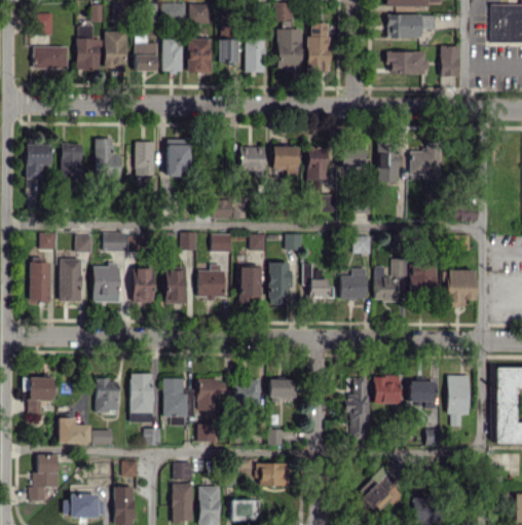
[(490,43),(521,42),(521,0),(521,4),(491,4),(490,43)]
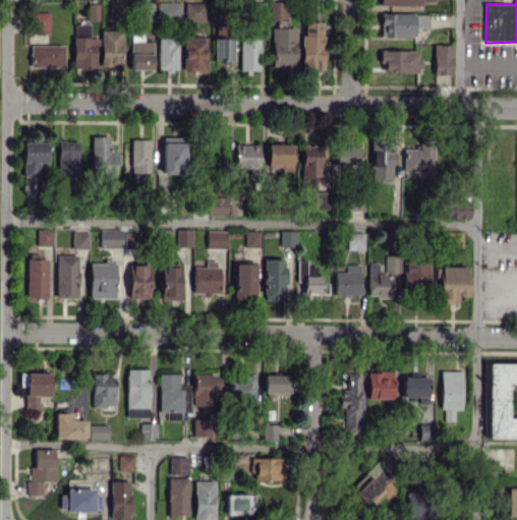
[(184,18),(184,2),(161,1),(160,17),(184,18)]
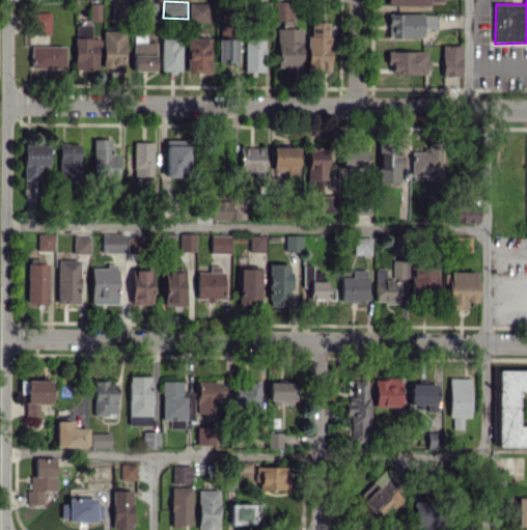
[(213,3),(192,2),(191,20),(212,21),(213,3)]
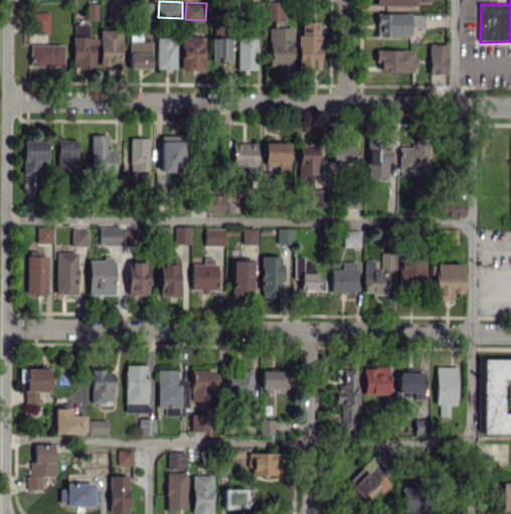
[(101,21),(101,4),(90,4),(90,21),(101,21)]
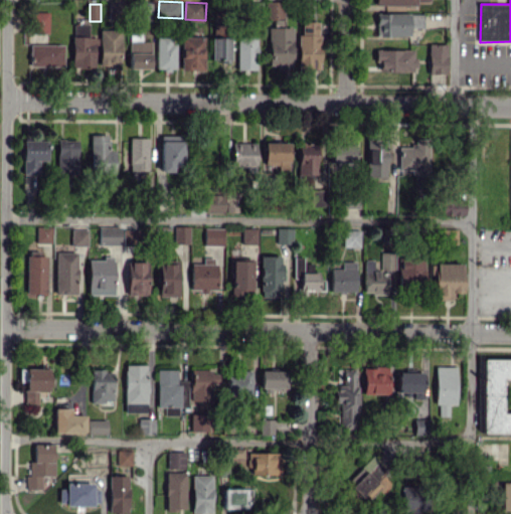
[(270,4),(270,20),(287,20),(287,4),(270,4)]
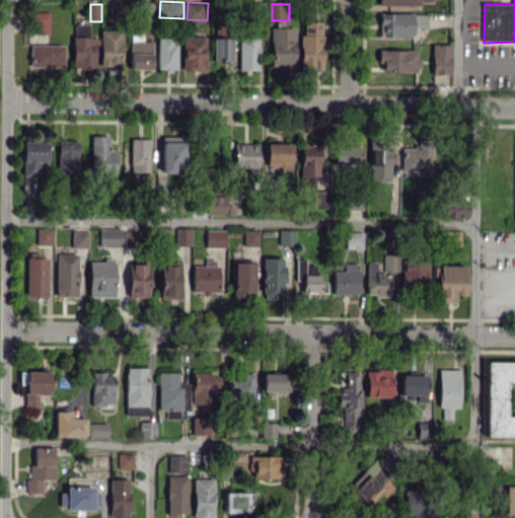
[(52,33),(53,13),(35,12),(34,33),(52,33)]
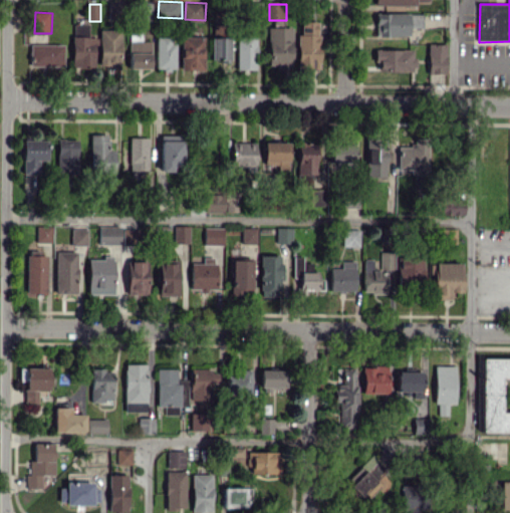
[(378,37),(413,37),(413,28),(425,28),(426,14),(379,13),(378,37)]
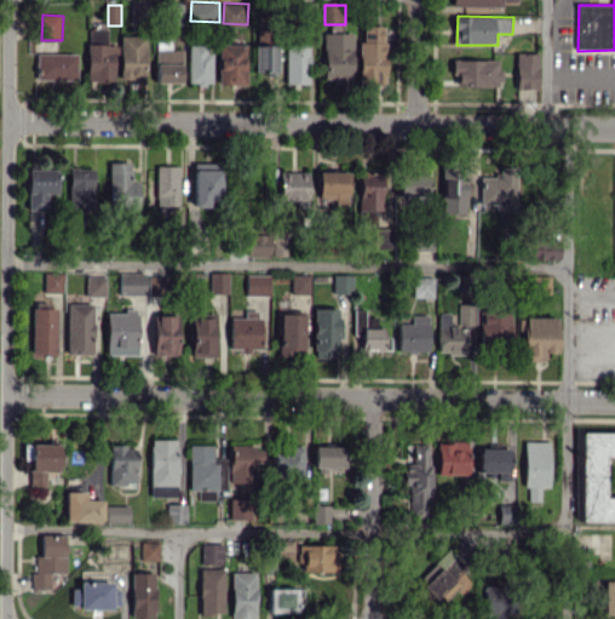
[(362,41),(362,84),(379,84),(379,70),(388,70),(388,27),(367,26),(367,41),(362,41)]
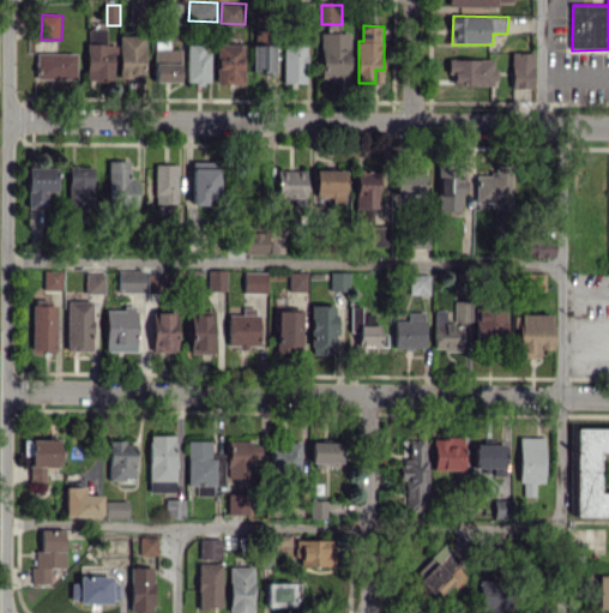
[(89,82),(116,82),(118,46),(108,46),(108,30),(90,29),(89,82)]
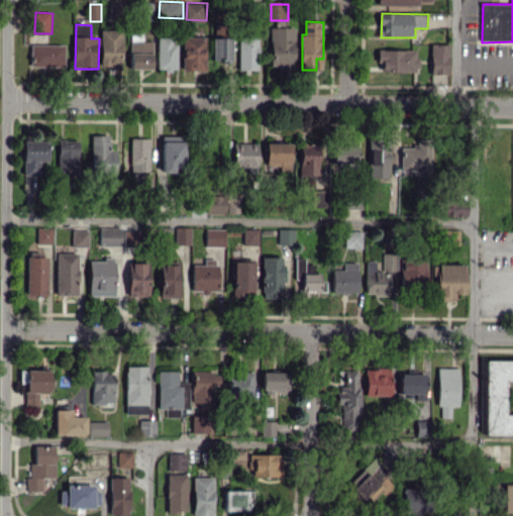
[(272,67),(280,67),(280,71),(296,72),(297,28),(273,28),(272,67)]
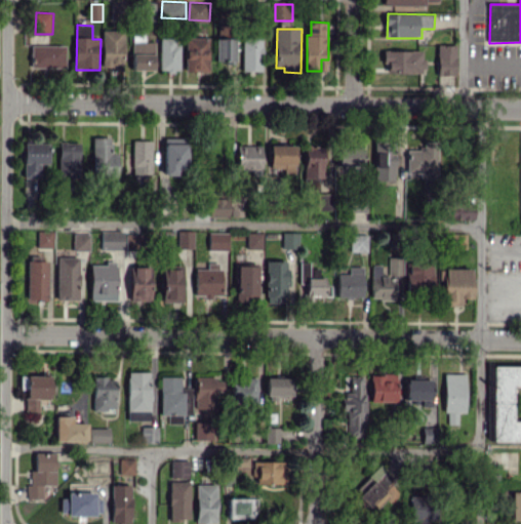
[(104,68),(126,69),(127,31),(105,31),(104,68)]
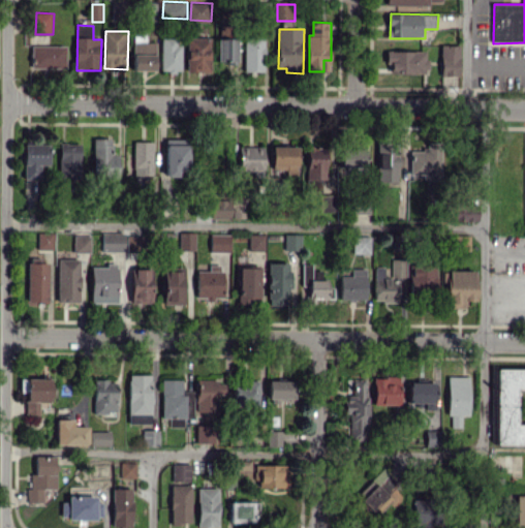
[(136,71),(158,71),(158,42),(149,42),(149,35),(135,35),(136,71)]
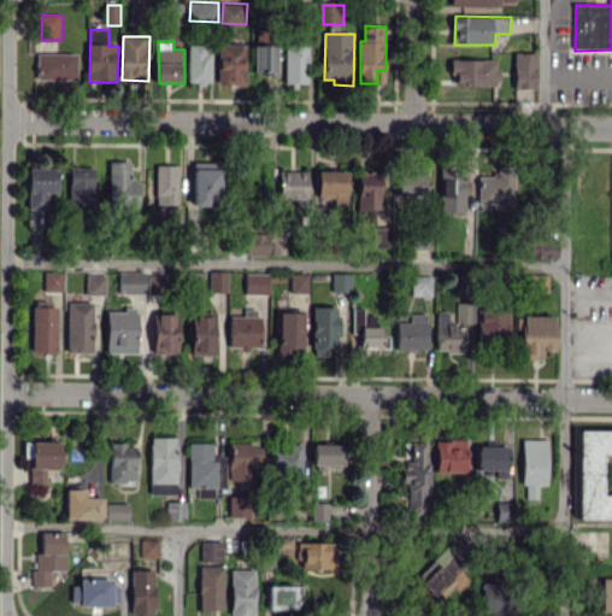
[(288,84),(311,83),(311,44),(287,45),(288,84)]
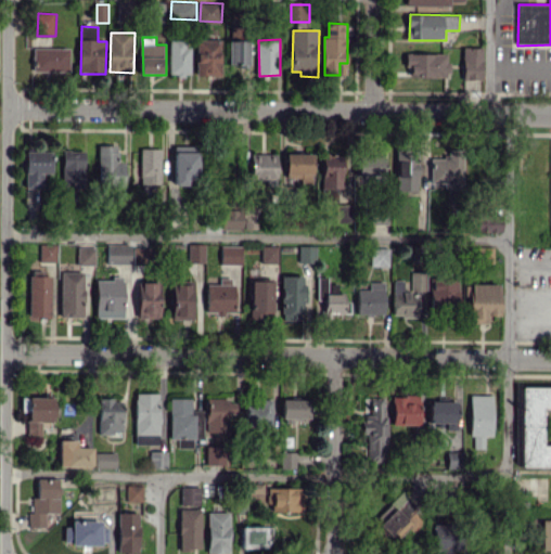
[(192,41),(173,40),(171,76),(191,76),(192,41)]
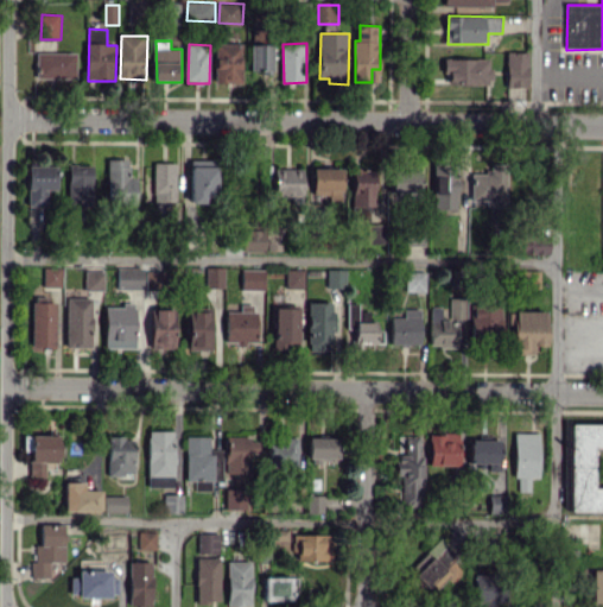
[(245,44),(217,44),(217,84),(245,83),(245,44)]
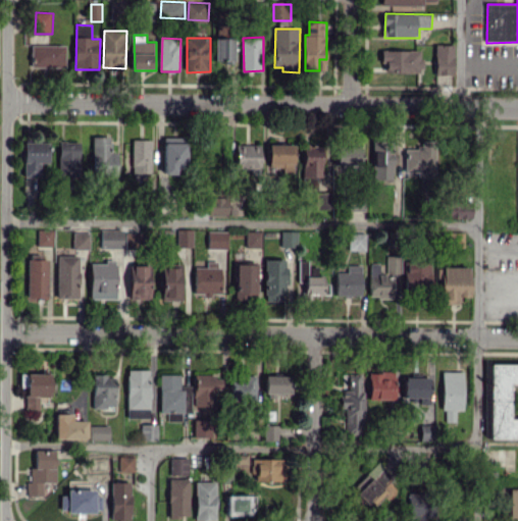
[(216,39),(217,61),(237,60),(236,39),(216,39)]
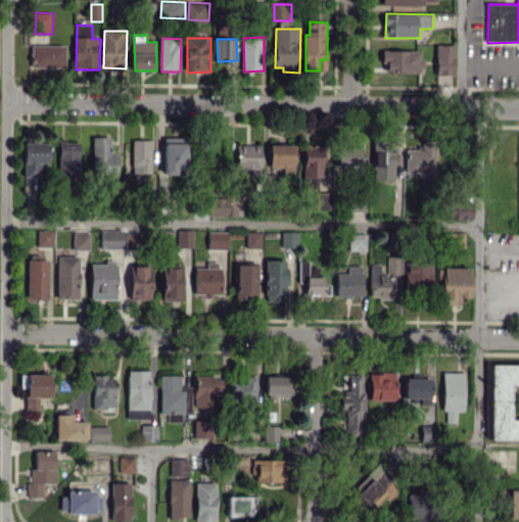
[(438,77),(457,77),(457,45),(438,45),(438,77)]
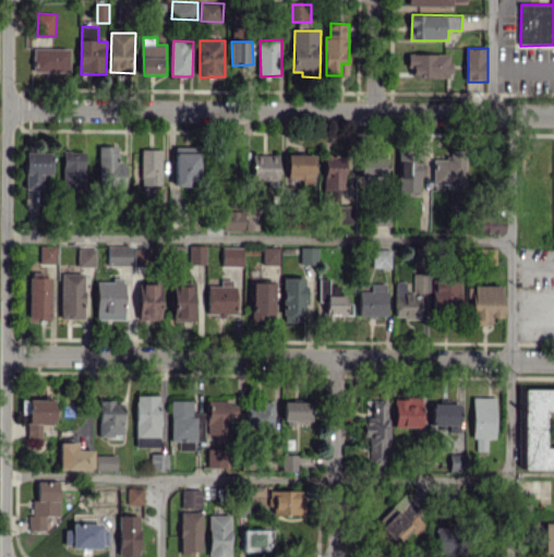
[(72,49),(36,49),(36,72),(72,72),(72,49)]
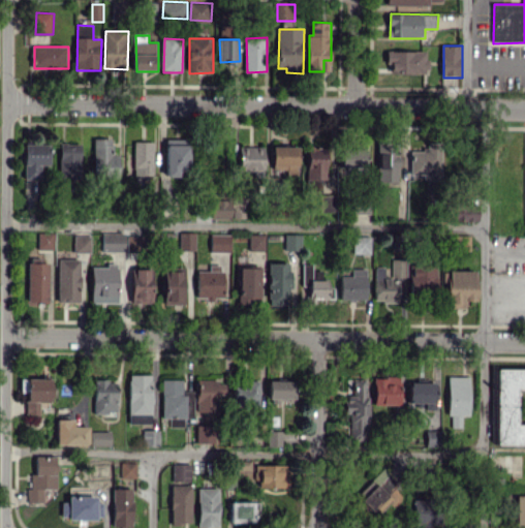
[(430,52),(389,52),(389,64),(393,64),(393,73),(430,74),(430,52)]
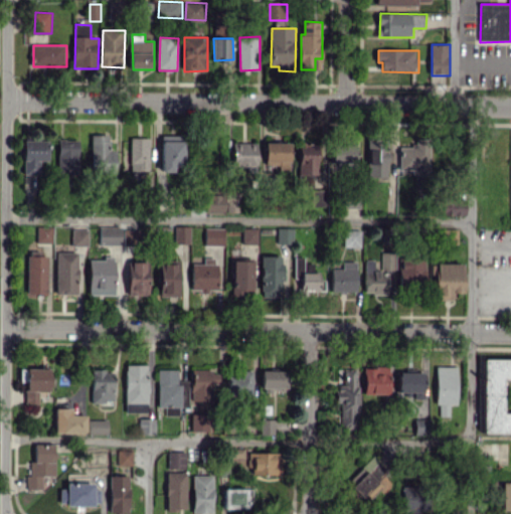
[(118,150),(112,150),(112,135),(94,135),(93,176),(118,176),(118,150)]
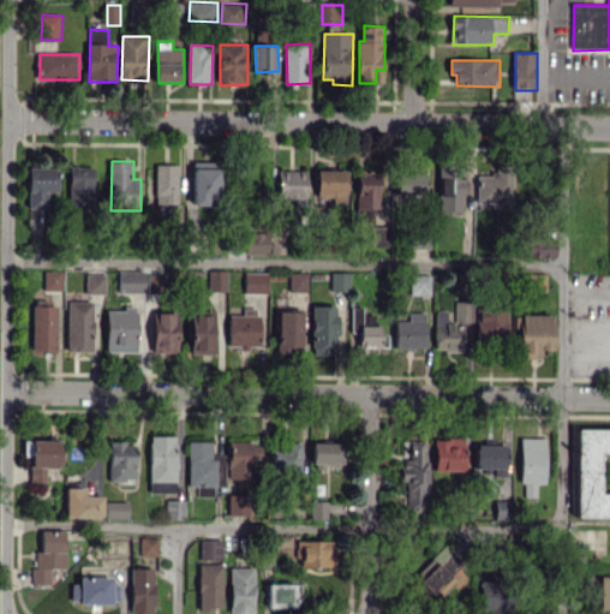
[(222,162),(195,161),(195,204),(222,204),(222,162)]
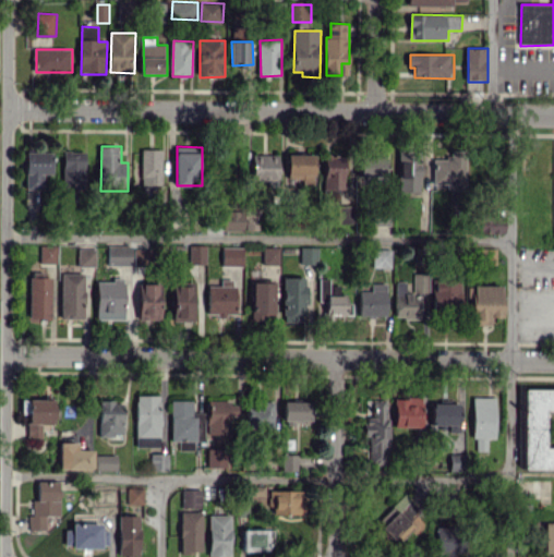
[(165,150),(144,149),(143,185),(164,186),(165,150)]
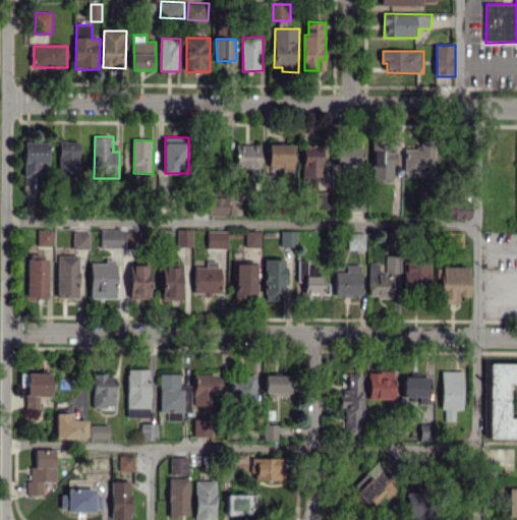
[(61,175),(82,175),(81,141),(60,141),(61,175)]
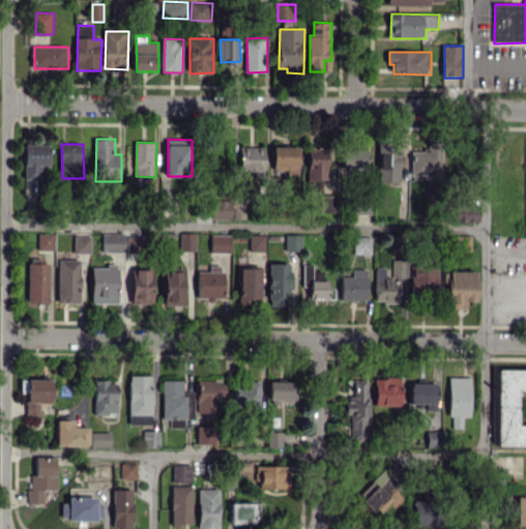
[(414,151),(413,175),(427,176),(427,180),(443,180),(444,144),(431,144),(431,151),(414,151)]
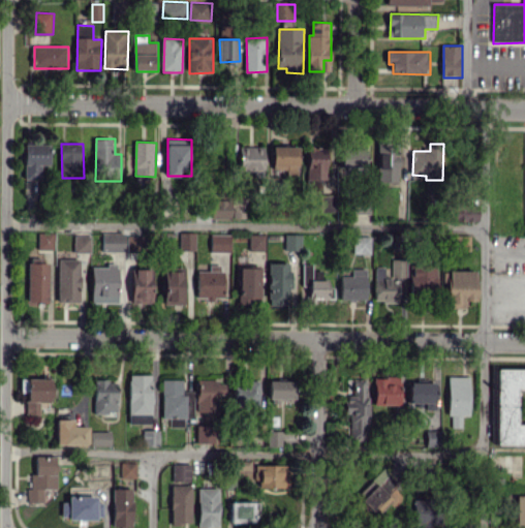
[(51,145),(26,145),(26,180),(42,180),(42,165),(51,165),(51,145)]
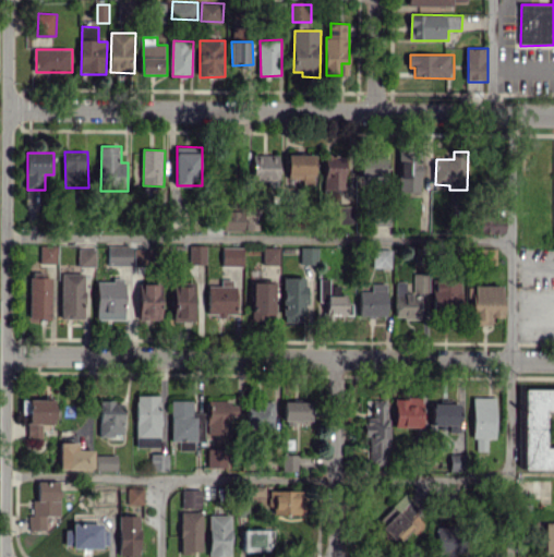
[(399,192),(423,193),(424,153),(400,153),(399,192)]
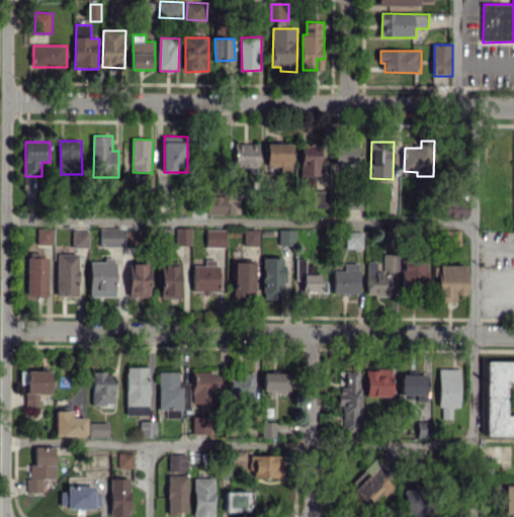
[(236,168),(246,168),(246,174),(260,174),(261,145),(237,144),(236,168)]
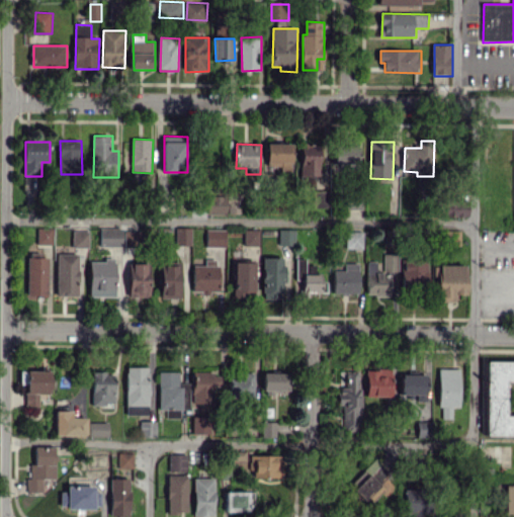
[(268,169),(293,170),(293,144),(268,144),(268,169)]
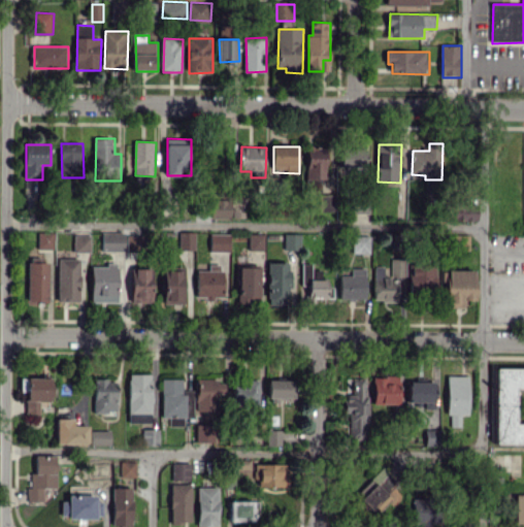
[(308,179),(327,179),(328,147),(308,146),(308,179)]
